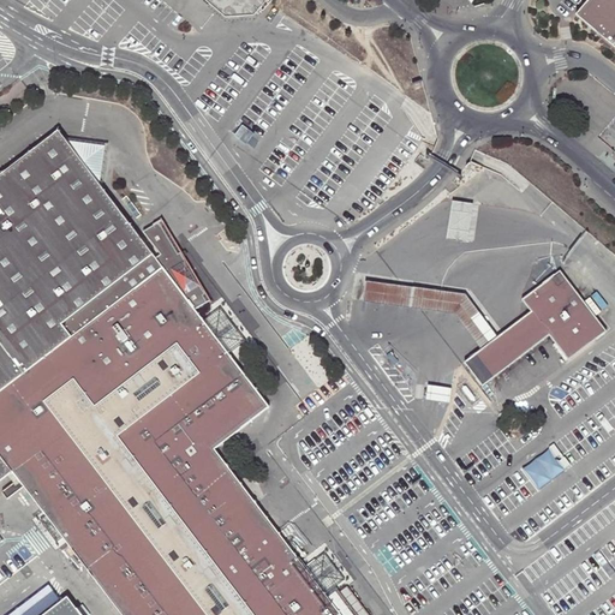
[(255,18),(268,0),(202,0),(226,21),(255,18)]
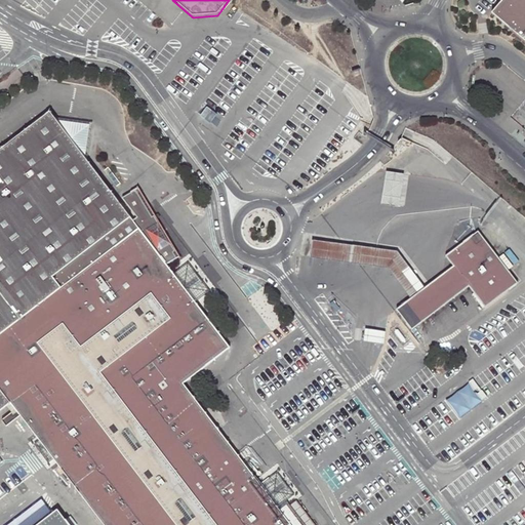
[(524,0),(503,0),(487,19),(524,49),(524,0)]
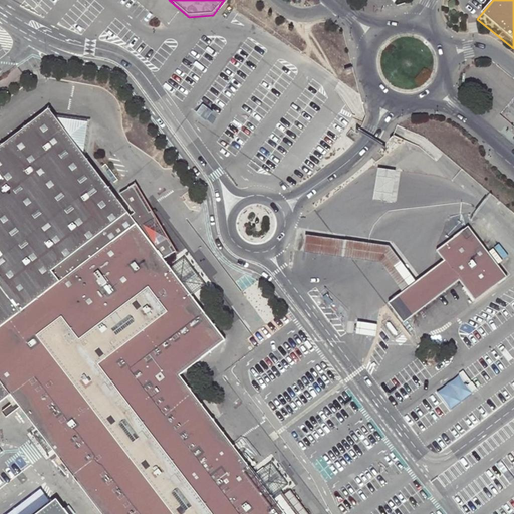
[(285,513),(272,497),(264,486),(256,476),(232,444),(180,375),(225,340),(192,296),(181,282),(170,268),(163,259),(176,252),(136,184),(120,193),(135,211),(131,215),(85,157),(52,114),(48,109),(41,114),(30,123),(19,132),(7,141),(0,146),(0,402),(10,395),(15,402),(2,412),(6,417),(20,407),(38,432),(45,441),(52,450),(101,513),(285,513)]
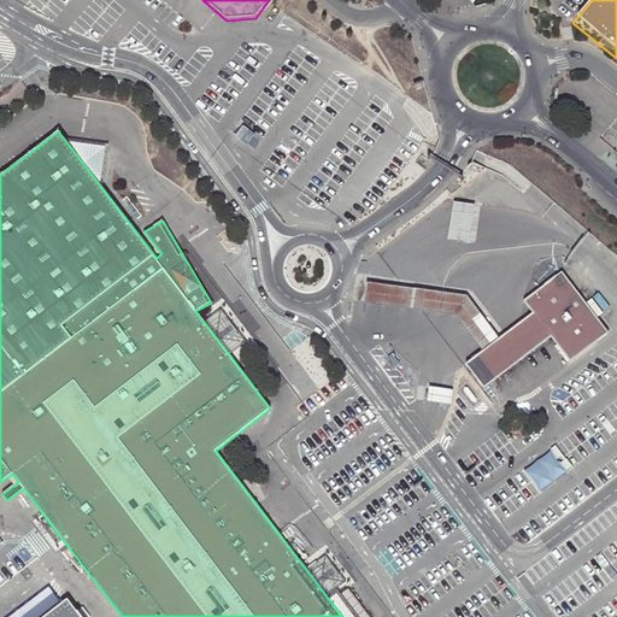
[(37,144),(36,148),(50,137),(45,136),(42,135),(36,141),(37,144)]
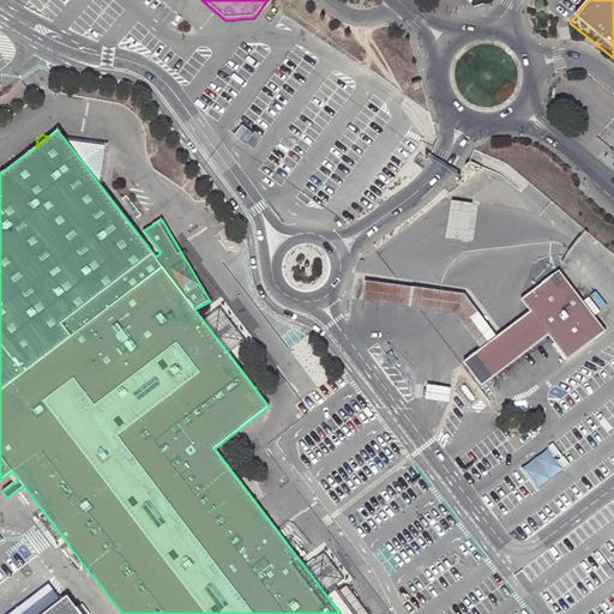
[(108,143),(62,137),(102,187),(108,143)]
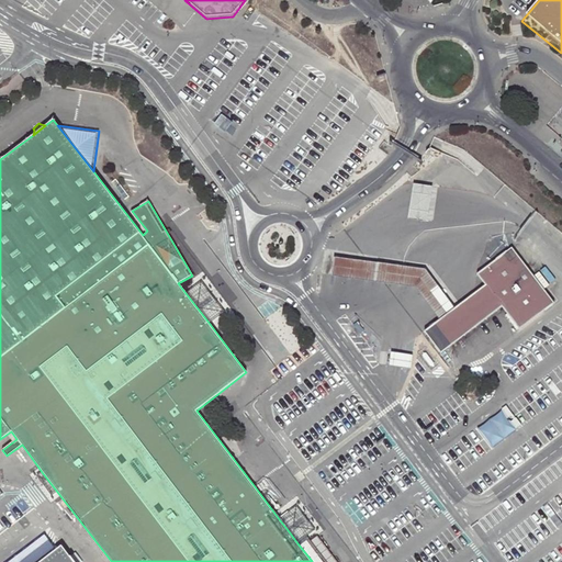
[(9,150),(8,154),(21,144),(18,144),(14,141),(7,147),(9,150)]
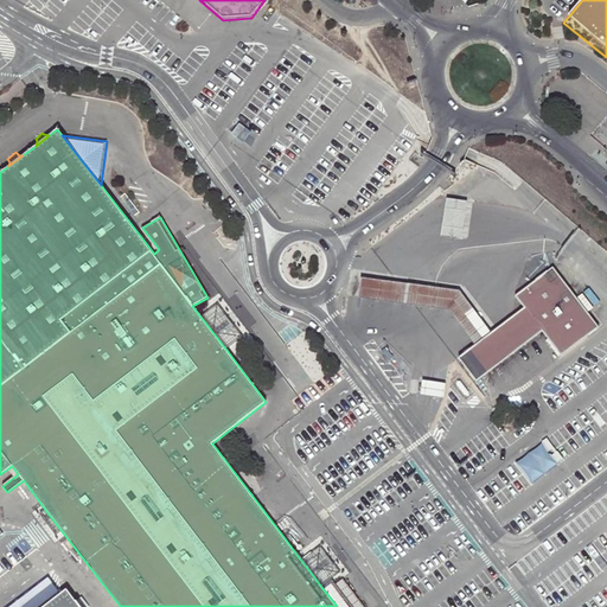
[(464,203),(442,200),(440,231),(439,238),(459,241),(461,224),(464,203)]
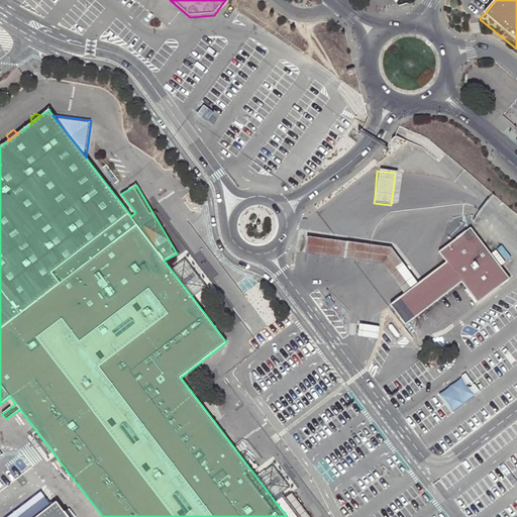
[(470,227),(438,250),(446,262),(390,303),(404,323),(460,281),(477,303),(509,279),(470,227)]
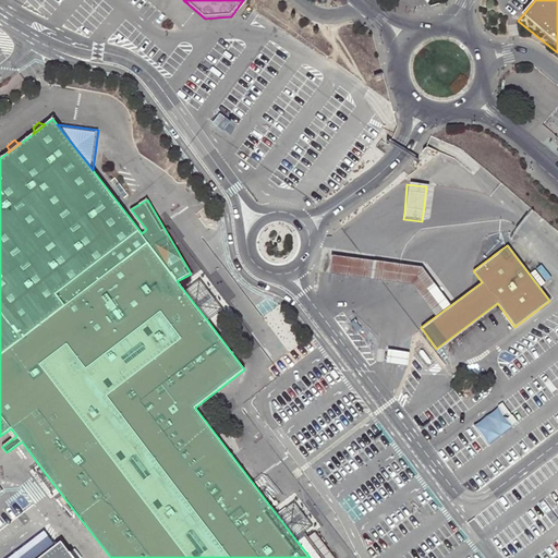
[(365,258),(331,254),(329,274),(358,276),(412,282),(420,293),(435,314),(450,302),(431,276),(422,265),(365,258)]
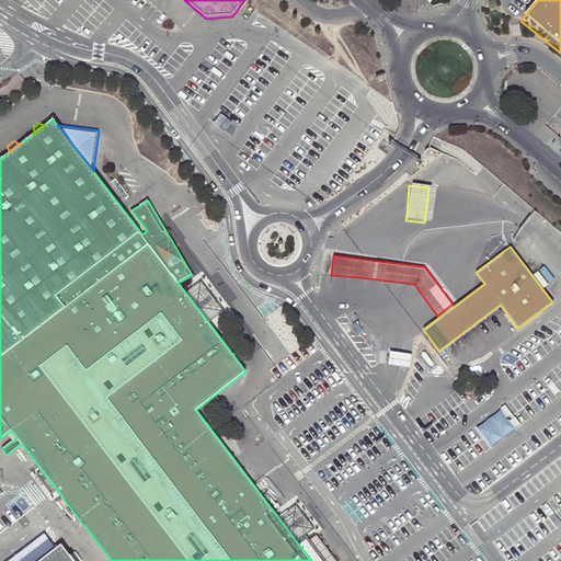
[(201,282),(185,293),(197,308),(209,323),(224,311),(213,296),(201,282)]
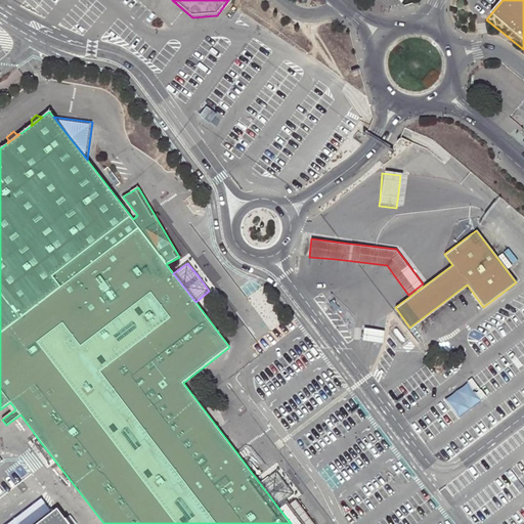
[(333,301),(329,304),(335,312),(339,309),(333,301)]
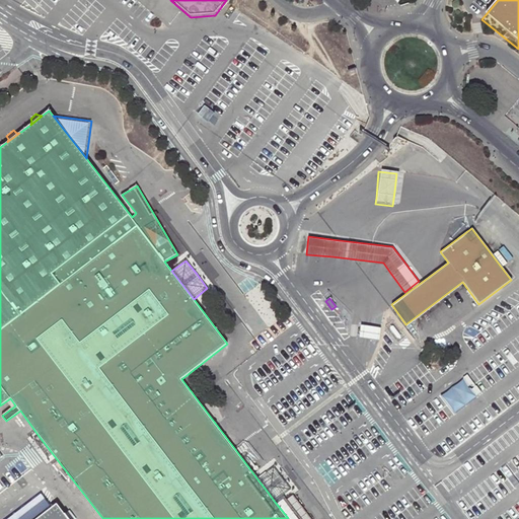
[(369,328),(359,327),(357,340),(368,342),(376,343),(379,330),(369,328)]
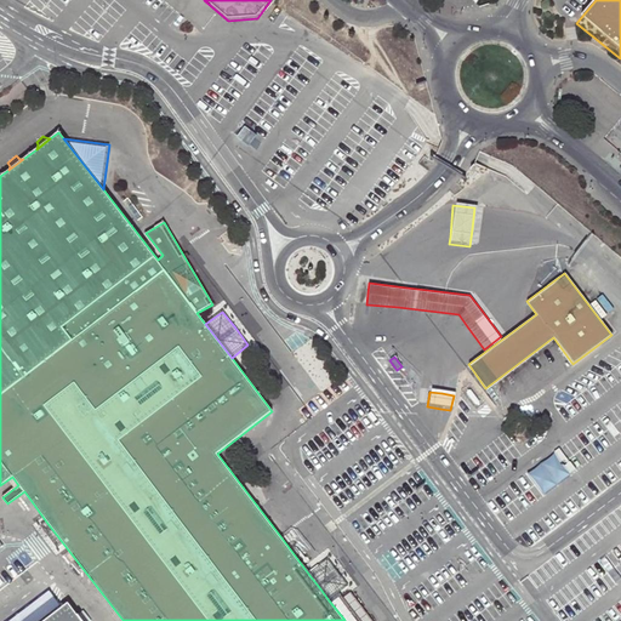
[(554,455),(527,476),(542,496),(570,476),(554,455)]
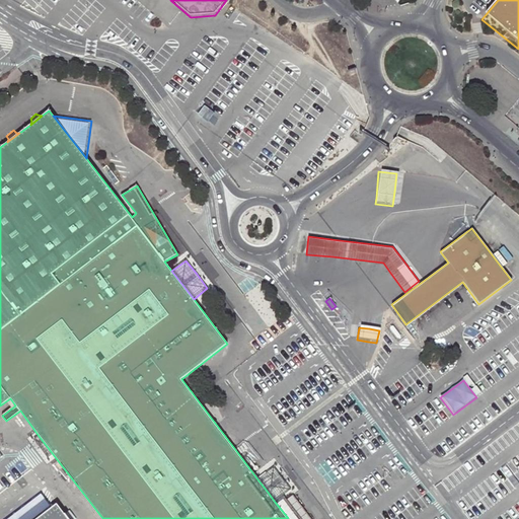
[(48,458),(53,454),(46,445),(39,436),(33,440),(41,449),(48,458)]
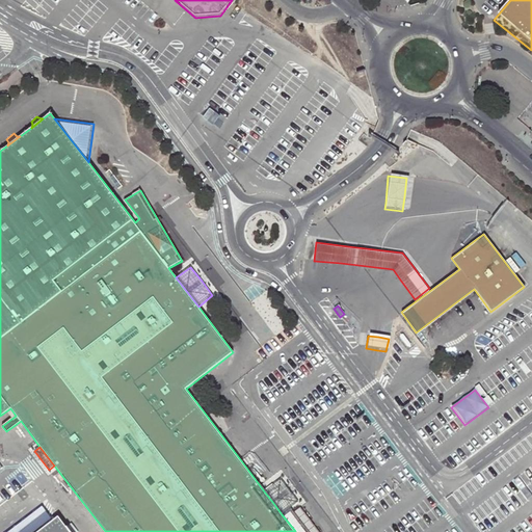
[(249,452),(240,459),(265,493),(274,485),(249,452)]
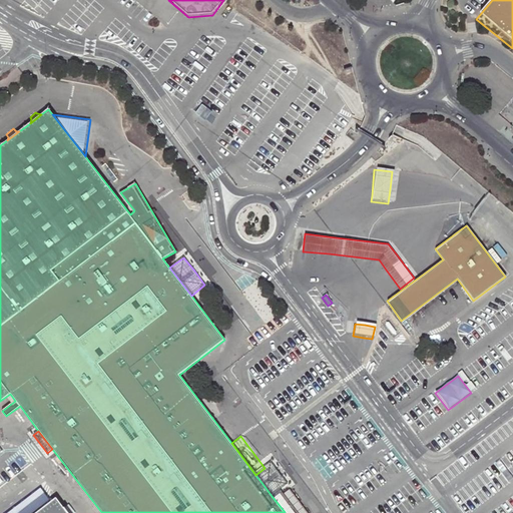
[(499,461),(494,465),(507,483),(512,479),(499,461)]
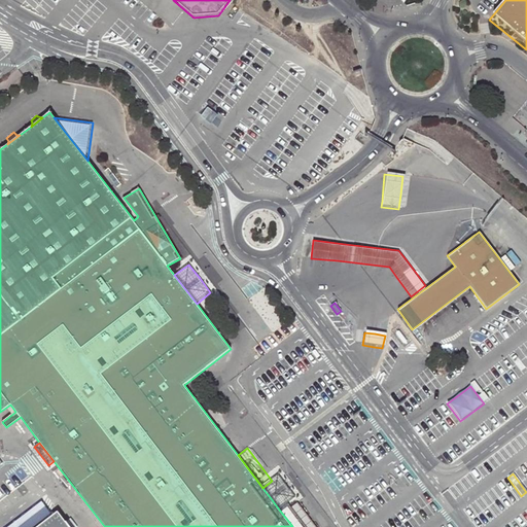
[(271,498),(279,510),(289,502),(296,496),(288,486),(279,475),(272,481),(262,488),(271,498)]
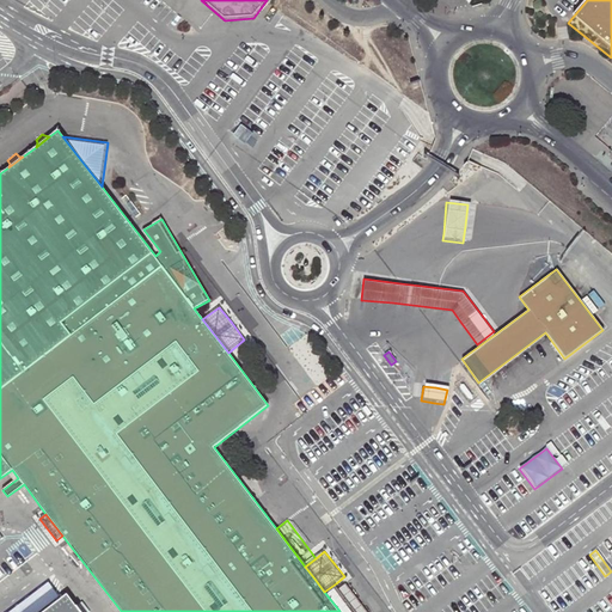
[(357,611),(336,583),(324,592),(340,611),(357,611)]
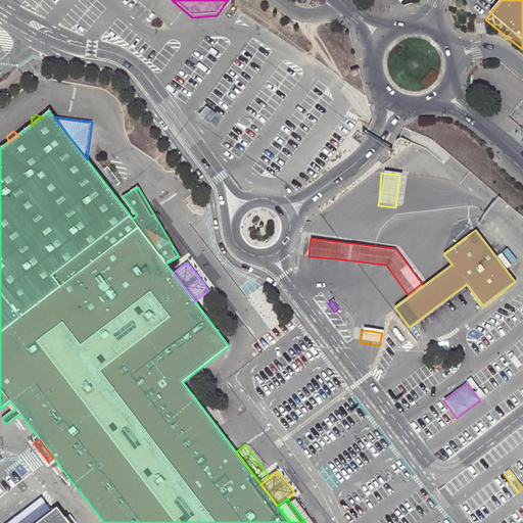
[(36,522),(49,513),(40,501),(36,504),(9,522),(36,522)]
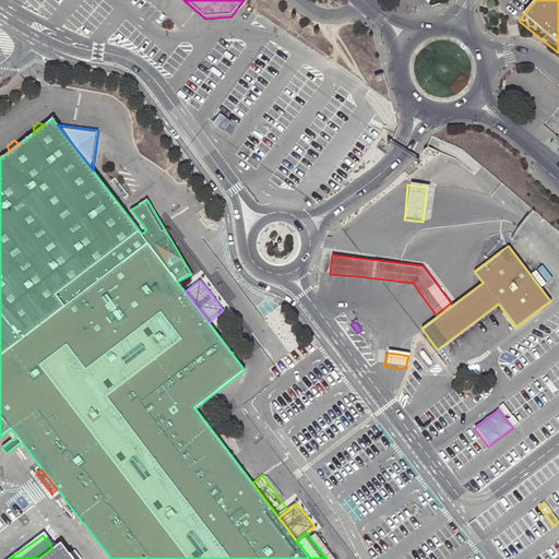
[(61,558),(70,552),(61,542),(52,548),(38,558),(61,558)]
